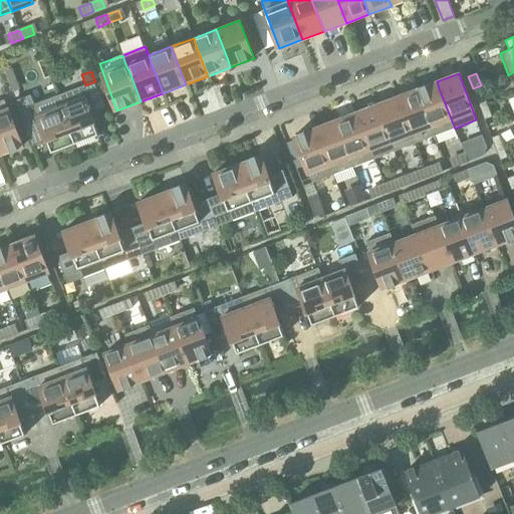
[(85,85),(57,96),(75,144),(99,135),(94,121),(96,120),(93,113),(105,108),(95,81),(85,85)]
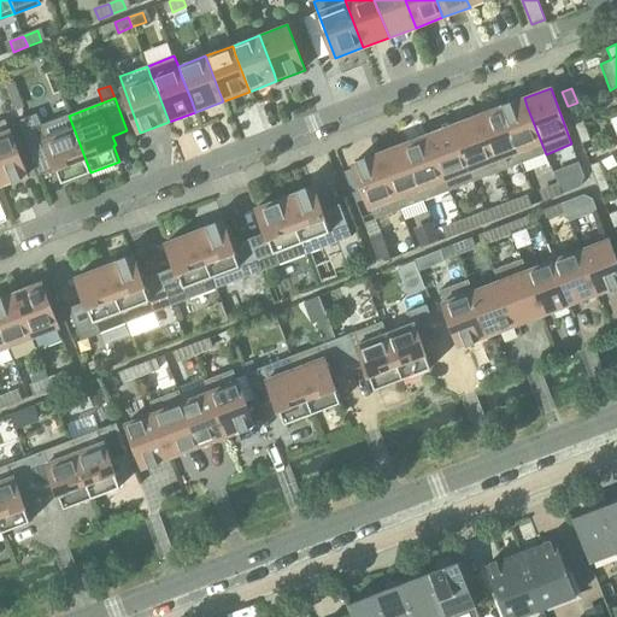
[(527,106),(524,98),(500,107),(503,116),(515,145),(521,163),(546,154),(527,106)]
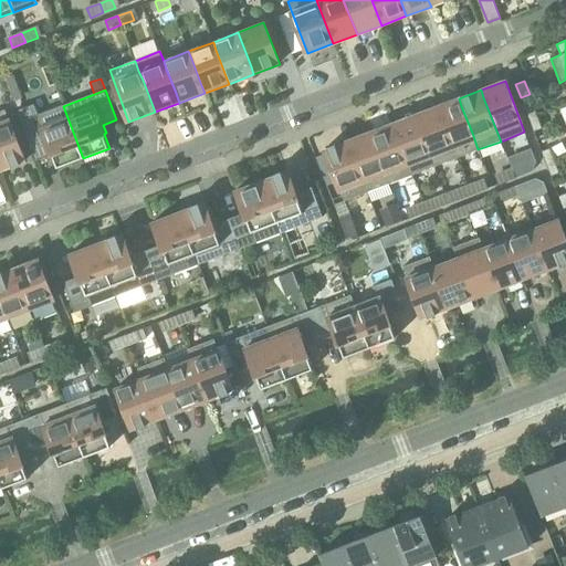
[(461,106),(459,98),(437,107),(439,114),(450,142),(456,158),(478,149),(472,133),(461,106)]
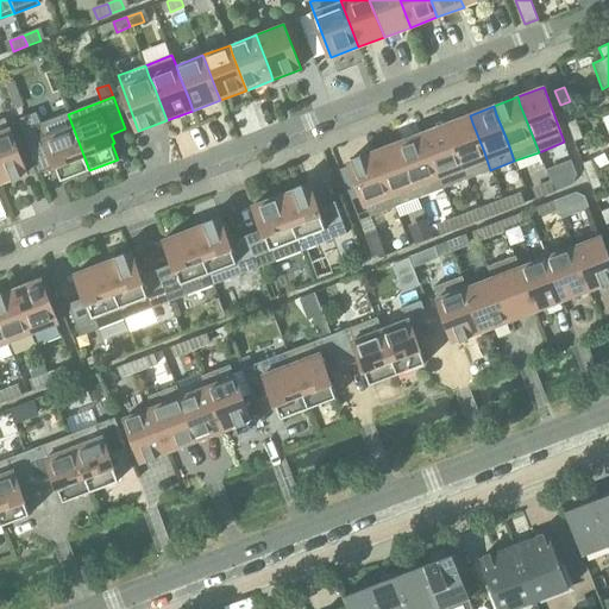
[(89,170),(68,114),(42,124),(37,112),(19,119),(36,163),(50,157),(54,167),(56,165),(62,181),(89,170)]
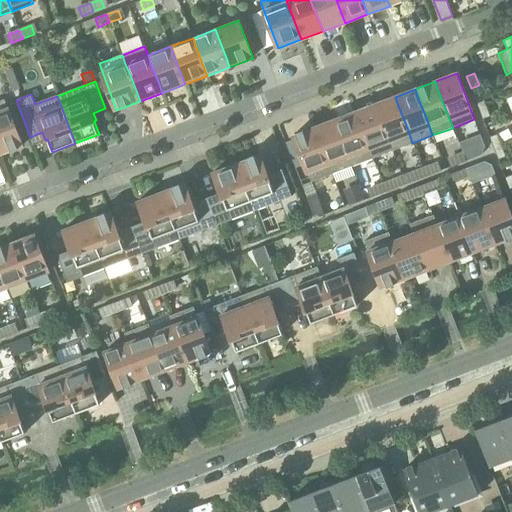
[(474,97),(479,109),(487,106),(482,94),(474,97)]
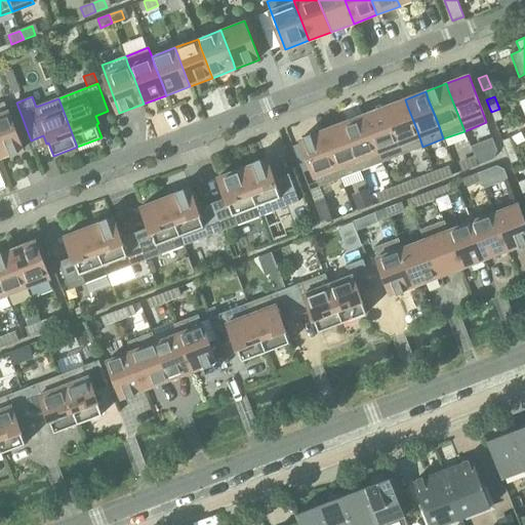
[(407,106),(405,99),(384,107),(387,114),(397,140),(402,155),(422,147),(417,131),(407,106)]
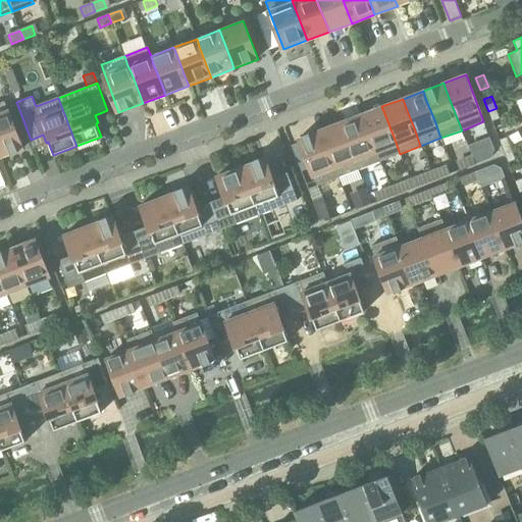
[(4,101),(0,103),(0,157),(22,149),(4,101)]
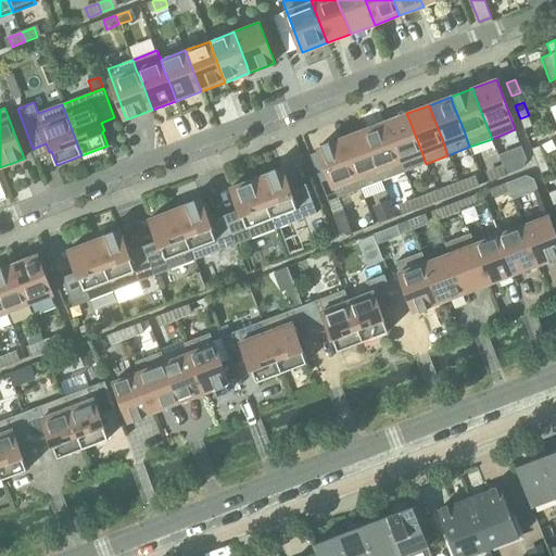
[(409,121),(406,113),(384,122),(388,129),(397,155),(404,173),(426,164),(420,149),(409,121)]
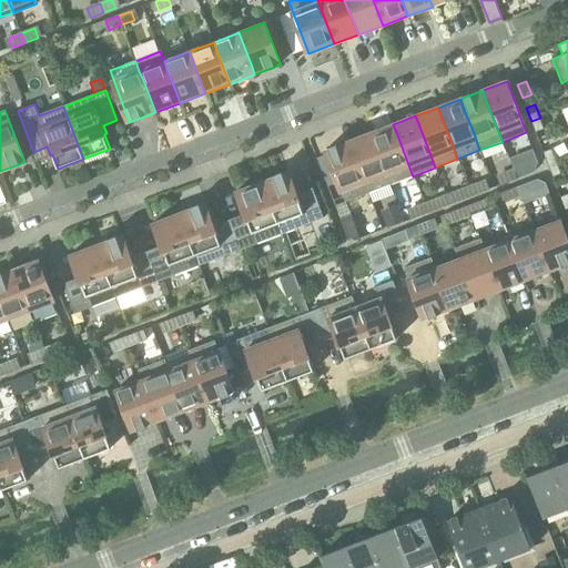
[(540,118),(531,121),(536,132),(545,129),(540,118)]
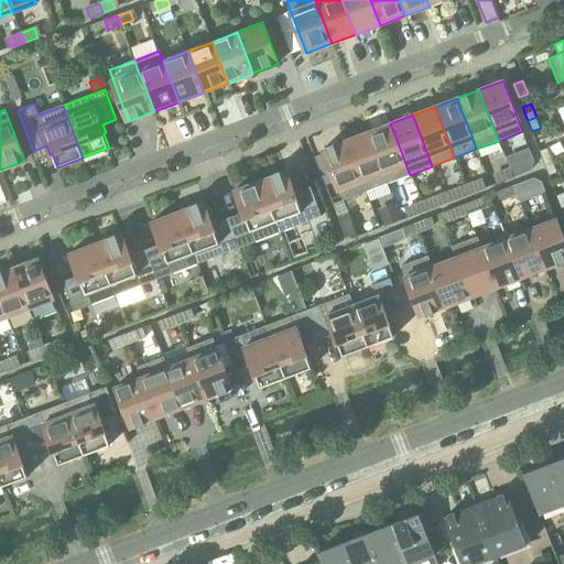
[(390,123),(368,132),(370,139),(381,166),(388,183),(410,175),(403,158),(393,131),(390,123)]
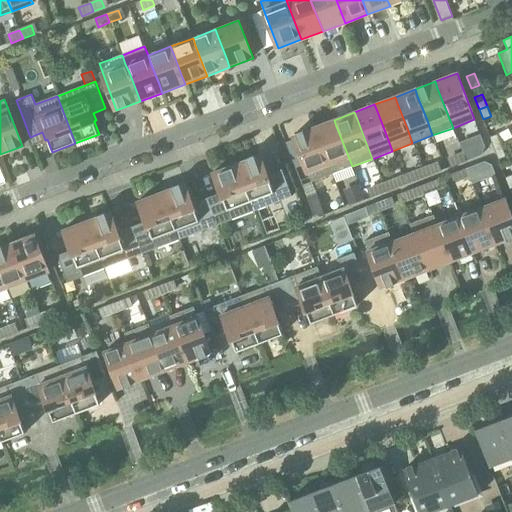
[(334,120),(314,127),(316,133),(325,158),(332,174),(352,166),(346,151),(336,126),(334,120)]
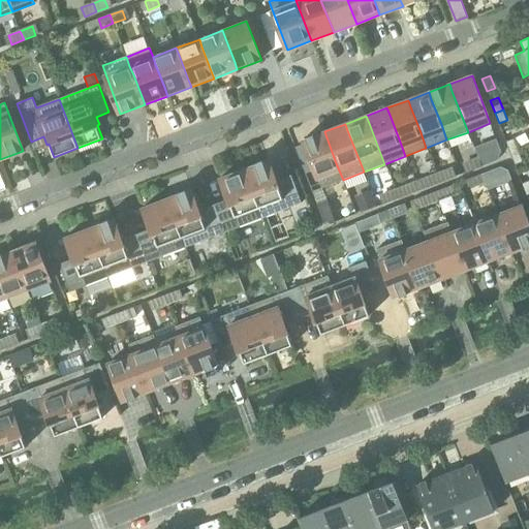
[(327,137),(324,131),(304,139),(321,188),(343,180),(336,163),(327,137)]
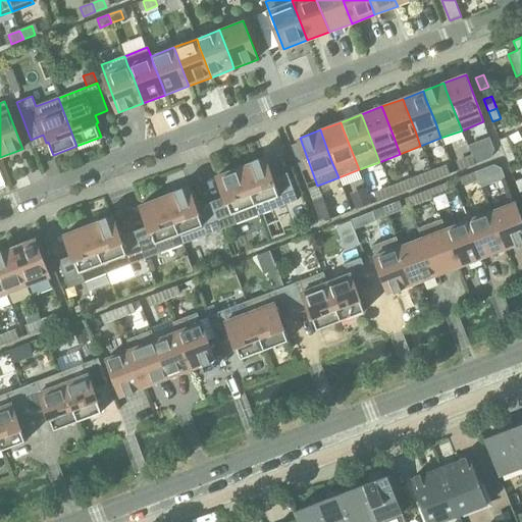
[(500,140),(504,152),(512,149),(507,137),(500,140)]
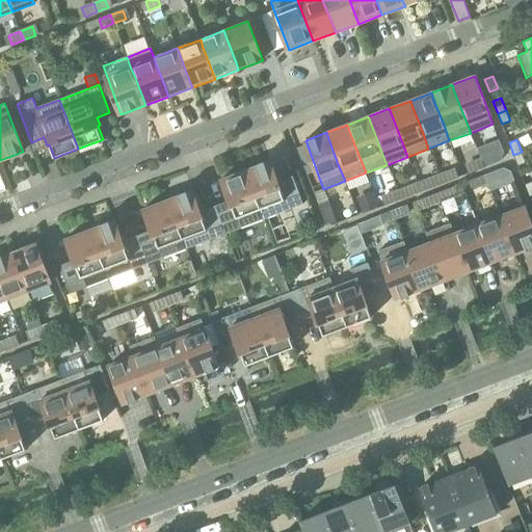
[(481,158),(480,159),(483,167),(500,161),(504,153),(501,144),(479,153),(481,158)]
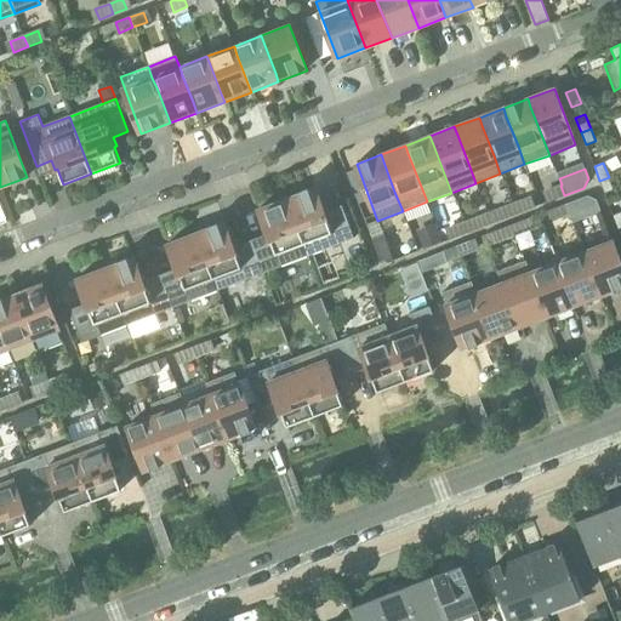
[(359,204),(370,200),(358,170),(347,174),(359,204)]
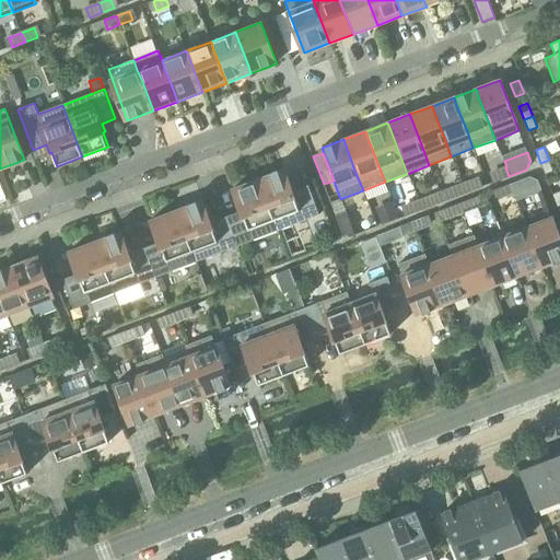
[(549,160),(540,163),(545,175),(553,172),(549,160)]
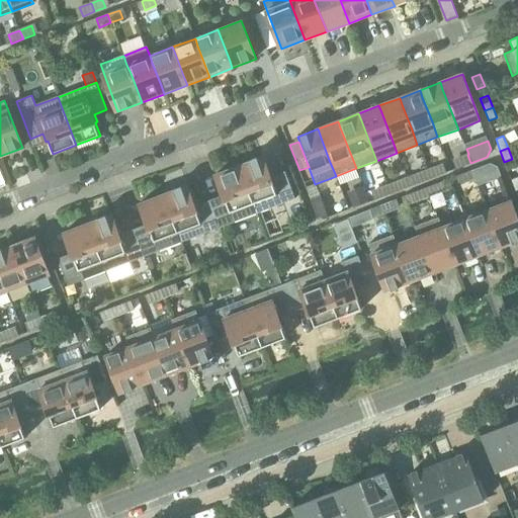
[(453,160),(456,169),(470,163),(467,155),(453,160)]
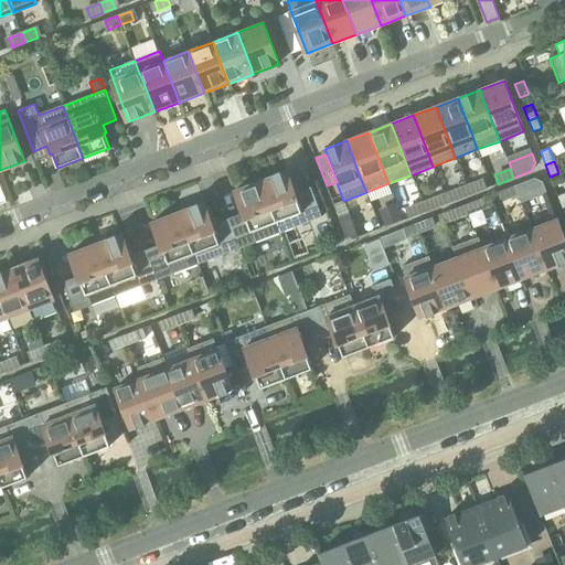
[(260,181),(280,233),(322,216),(311,188),(298,192),(295,184),(292,184),(287,171),(260,181)]
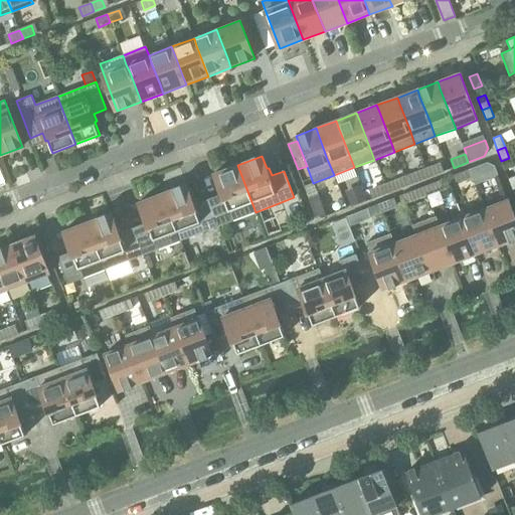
[(424,169),(427,178),(445,172),(445,171),(441,162),(424,169)]
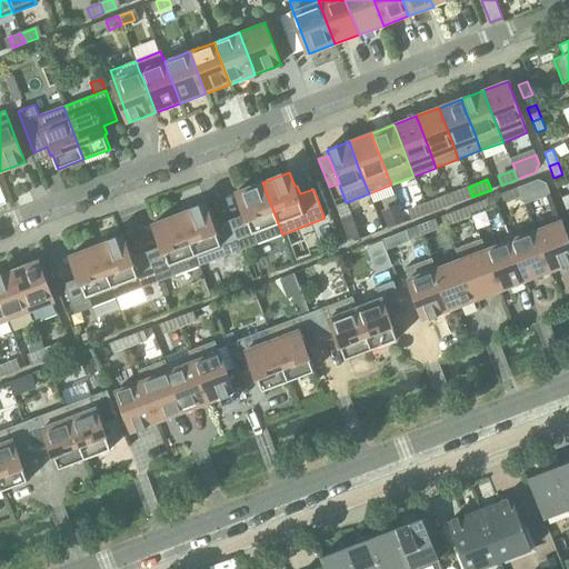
[(539,179),(518,187),(522,198),(548,187),(547,183),(545,182),(539,179)]
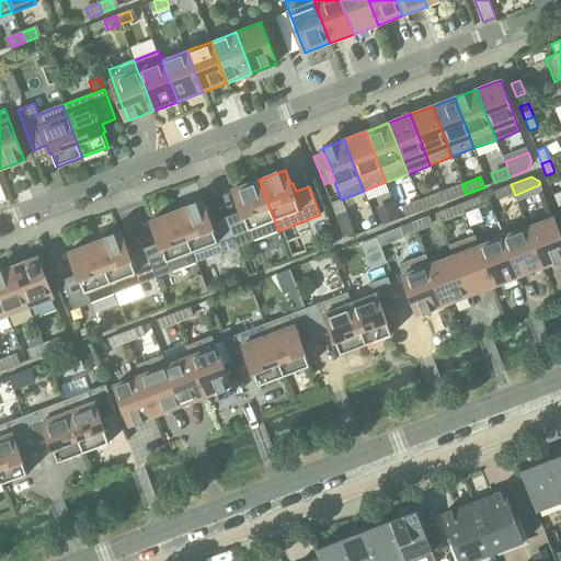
[(237,247),(278,231),(259,180),(233,189),(239,203),(237,204),(240,213),(226,218),(237,247)]
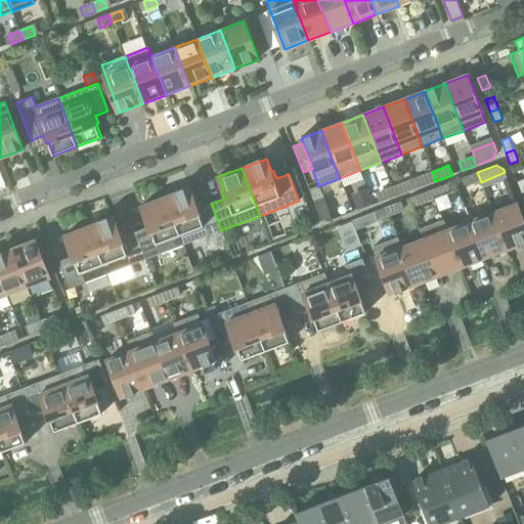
[(432,172),(412,179),(416,188),(435,181),(432,172)]
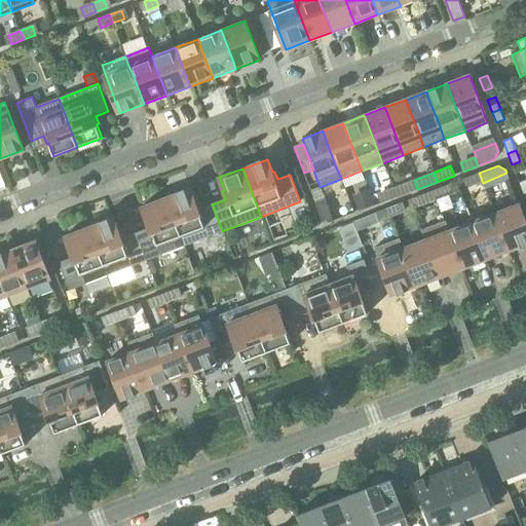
[(467,189),(483,183),(479,173),(463,179),(467,188),(467,189)]
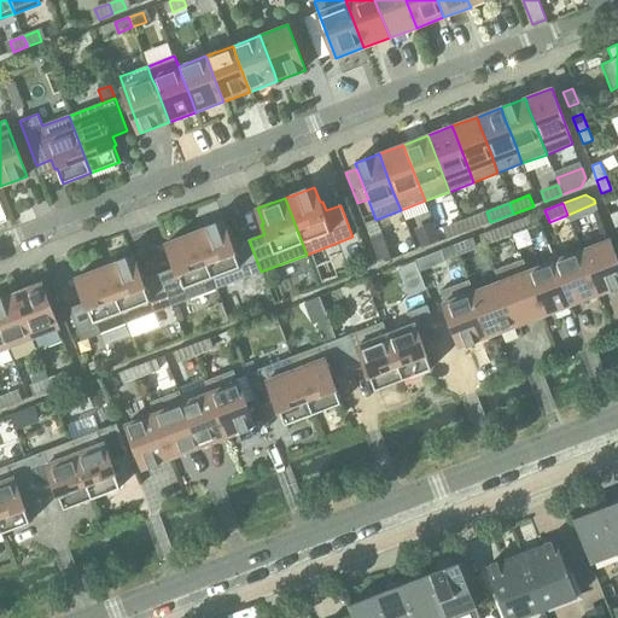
[(487,211),(460,221),(465,232),(490,222),(487,211)]
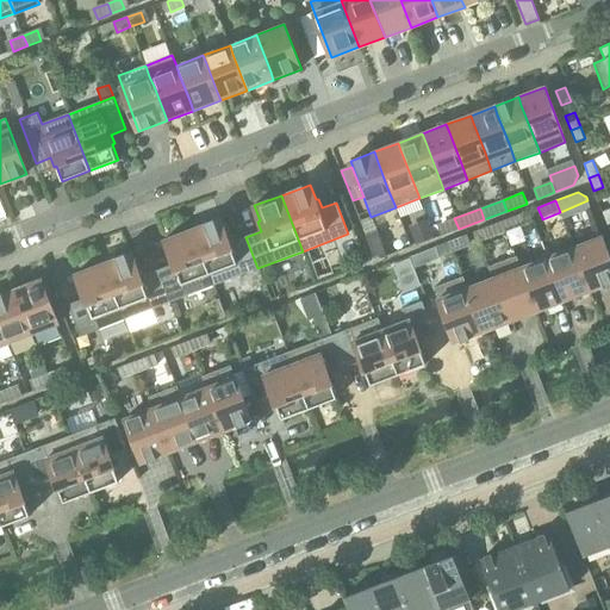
[(524,224),(521,215),(503,222),(506,231),(524,224)]
